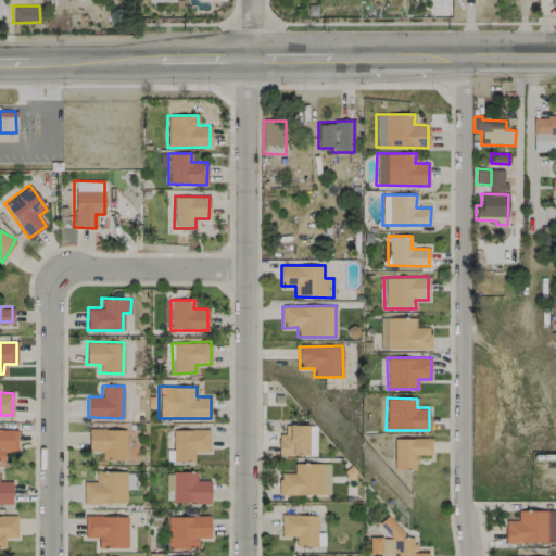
[(278,454),(307,455),(308,425),(288,425),(288,434),(278,433),(278,454)]
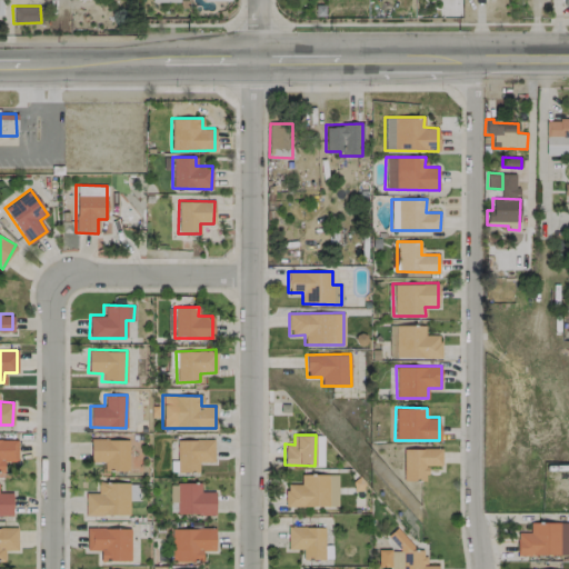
[(0,471),(3,471),(3,461),(17,461),(18,440),(0,439),(0,471)]
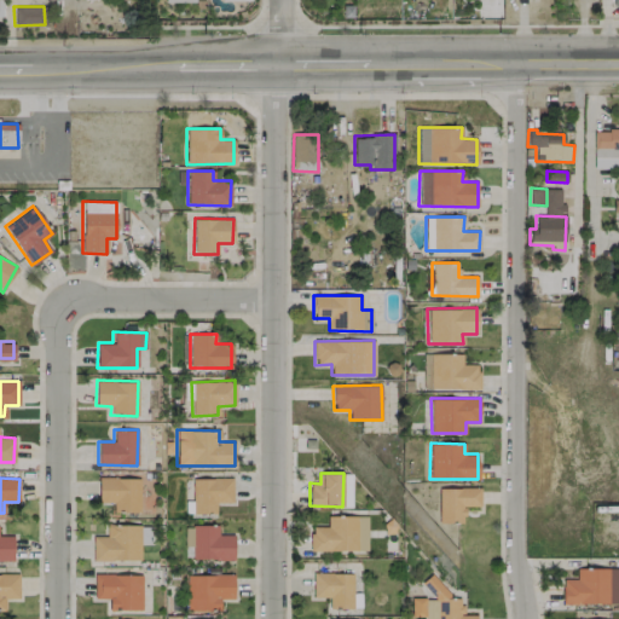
[(139,512),(140,478),(98,478),(97,499),(113,499),(113,512),(139,512)]
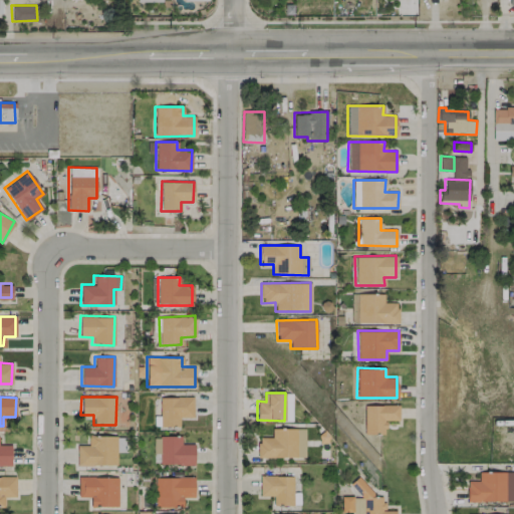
[(193,417),(192,397),(159,398),(160,427),(179,426),(179,417),(193,417)]
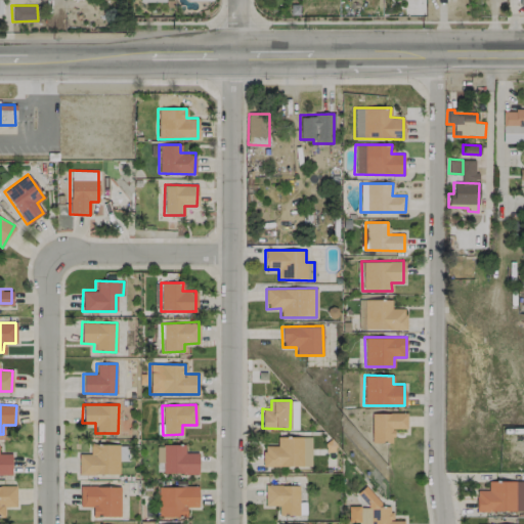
[(407,412),(372,412),(370,442),(392,442),(393,428),(406,429),(407,412)]
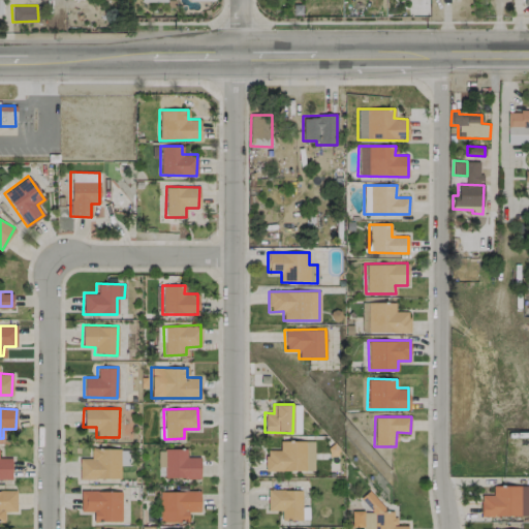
[(314,441),(279,440),(279,449),(266,449),(265,470),(314,471),(314,441)]
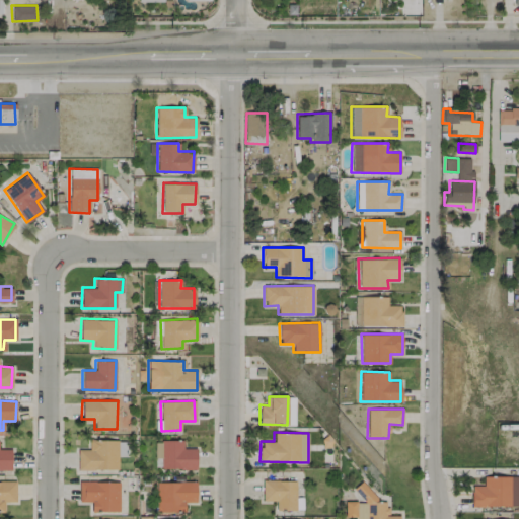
[(78,449),(77,469),(118,470),(118,455),(126,455),(126,440),(88,439),(88,449),(78,449)]
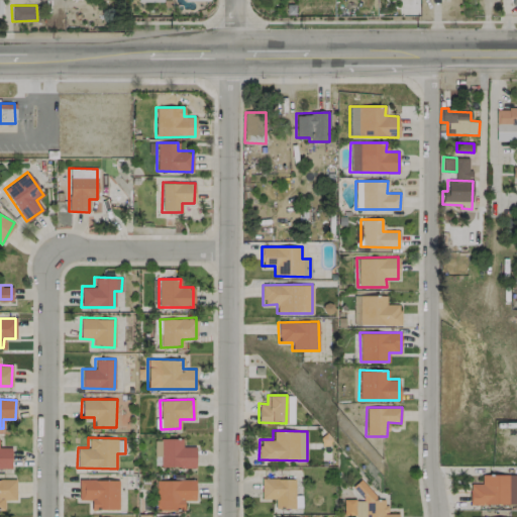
[(195,446),(182,446),(182,438),(161,438),(160,467),(194,468),(195,446)]
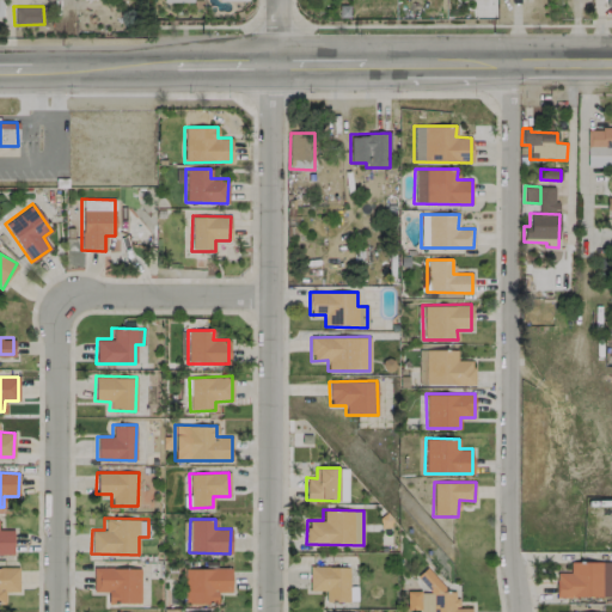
[(0,554),(12,554),(13,530),(0,528),(0,554)]
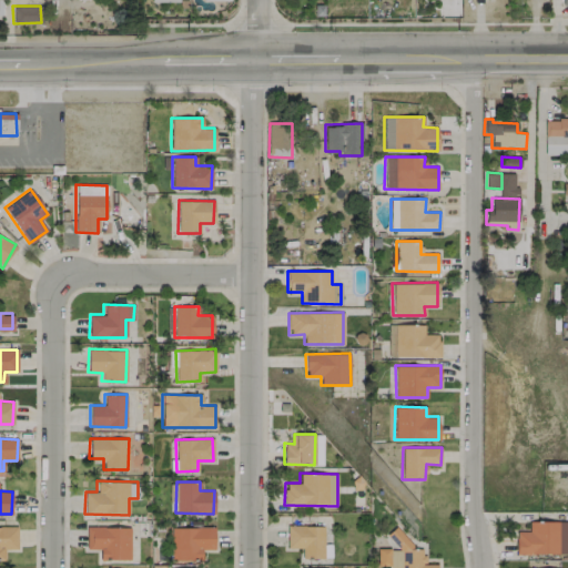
[(516,553),(567,554),(567,520),(528,520),(528,531),(516,531),(516,553)]
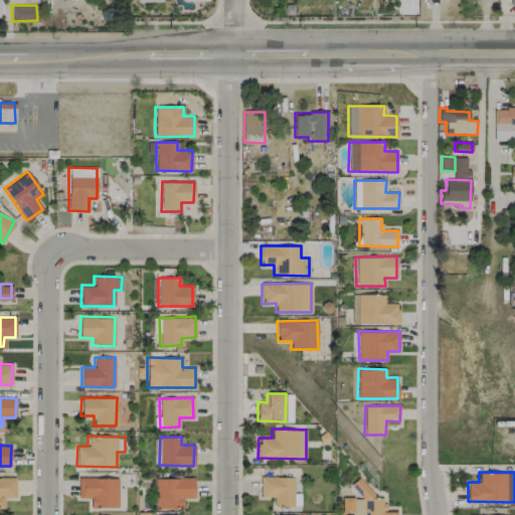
[(294,477),(261,476),(260,496),(274,497),(273,506),(293,506),(294,477)]
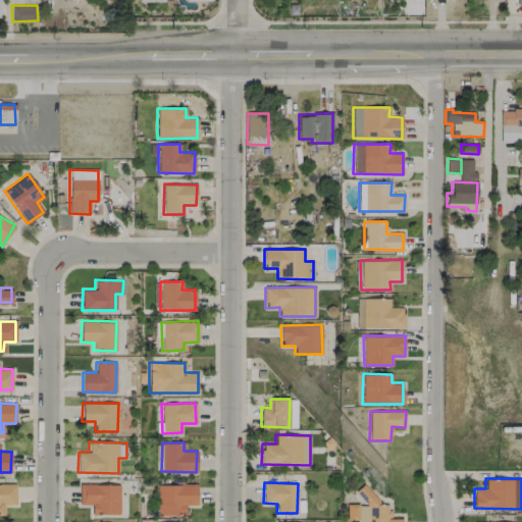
[(0,513),(3,514),(3,505),(15,505),(15,483),(0,483),(0,513)]
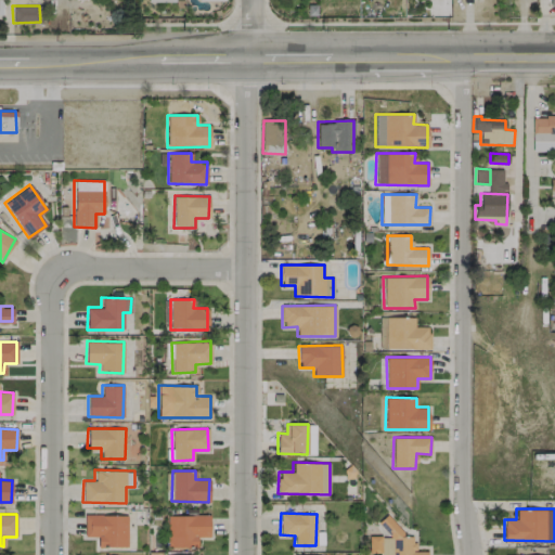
[(167,546),(196,546),(196,537),(209,537),(208,514),(166,515),(167,546)]
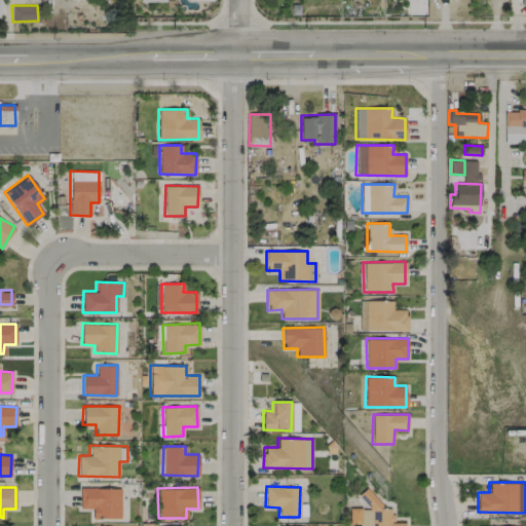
[(120,488),(79,488),(79,509),(92,509),(91,518),(119,518),(120,488)]
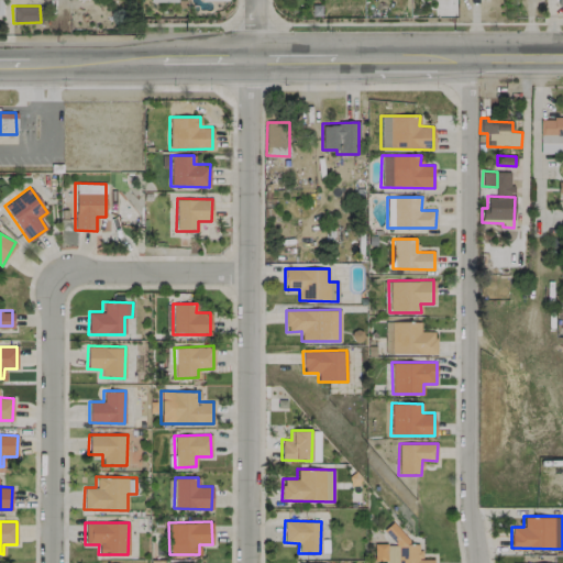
[(433,562),(433,559),(420,559),(420,544),(405,544),(405,525),(394,523),(393,562),(433,562)]
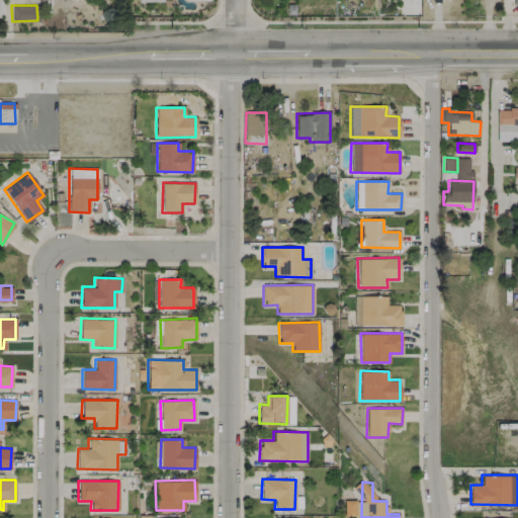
[(354,516),(355,500),(344,500),(343,515),(354,516)]
